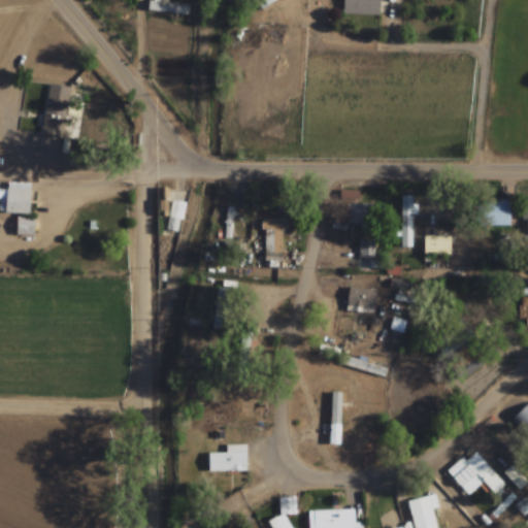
[(254,0),(262,10),(274,0),(254,0)]
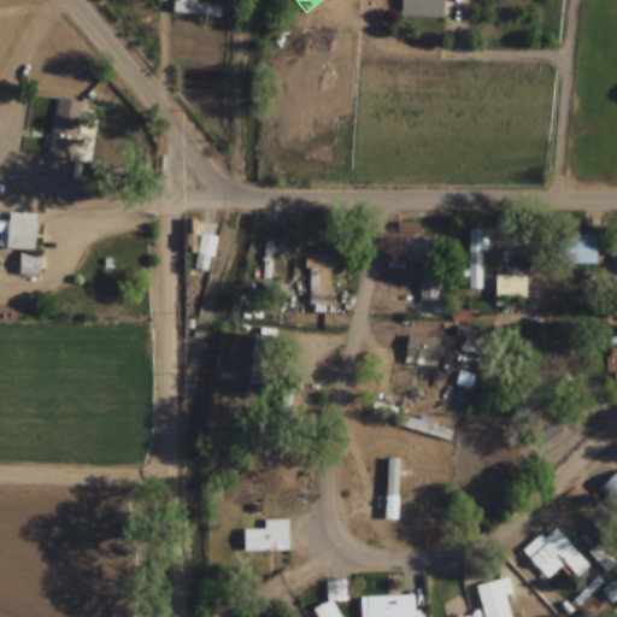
[(442,19),(442,0),(399,0),(400,19),(442,19)]
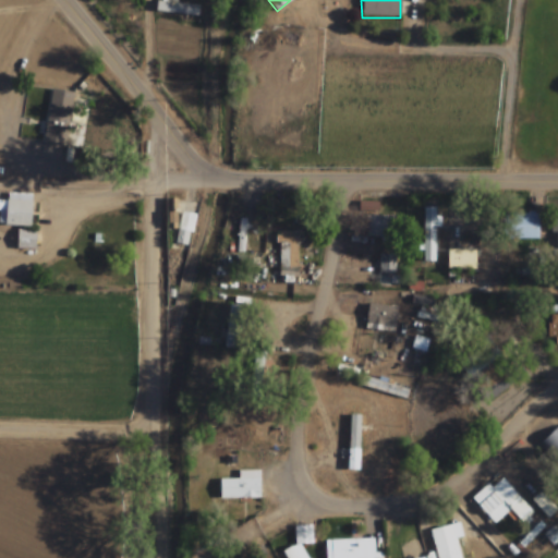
[(198,4),(156,2),(156,14),(198,16),(198,4)]
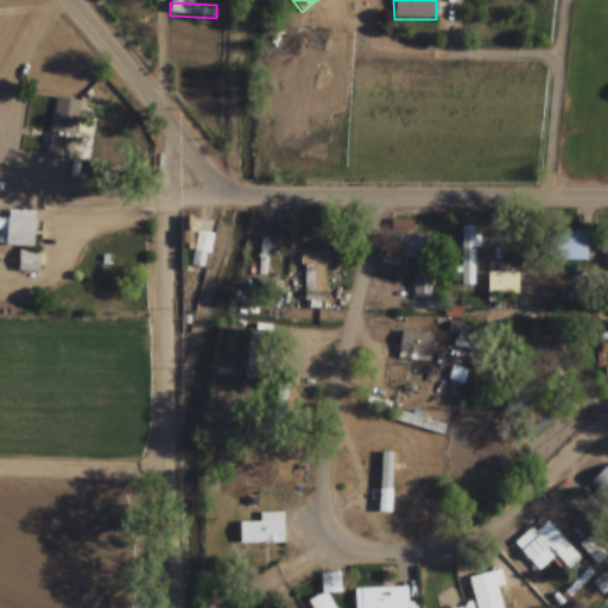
[(73,141),(50,141),(50,171),(73,171),(73,141)]
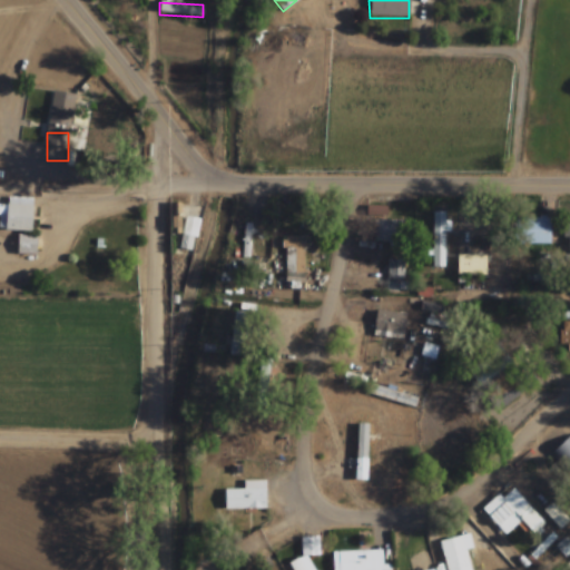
[(32,198),(8,198),(8,205),(0,205),(0,231),(32,232),(32,198)]
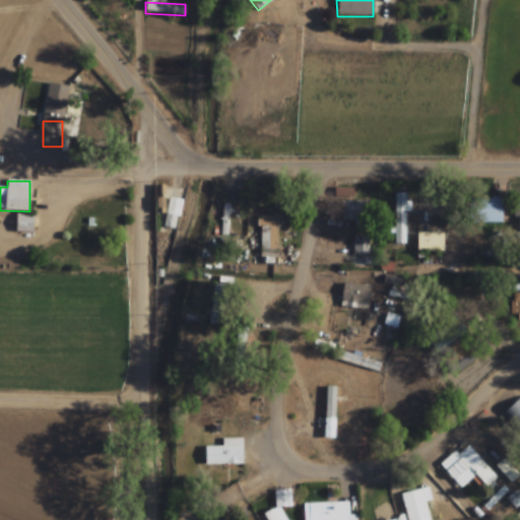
[(394,245),(408,245),(408,193),(394,193),(394,245)]
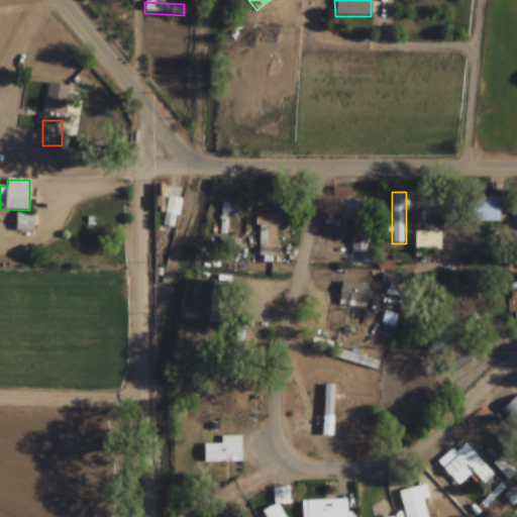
[(499,198),(470,198),(470,222),(499,222),(499,198)]
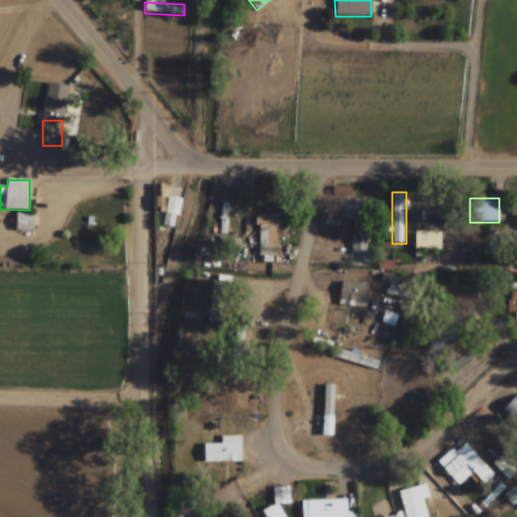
[(166,226),(175,227),(177,199),(168,199),(166,226)]
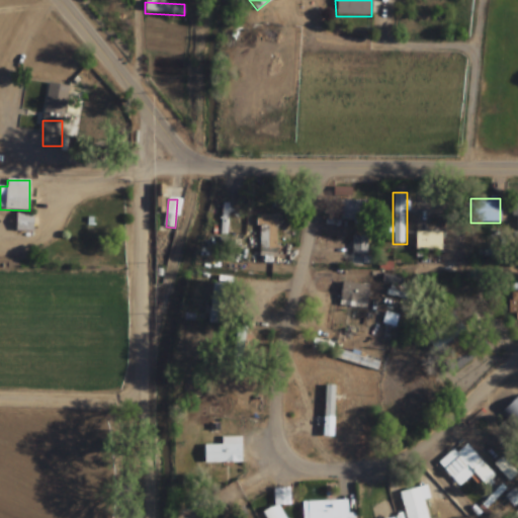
[(340,220),(365,220),(365,199),(340,199),(340,220)]
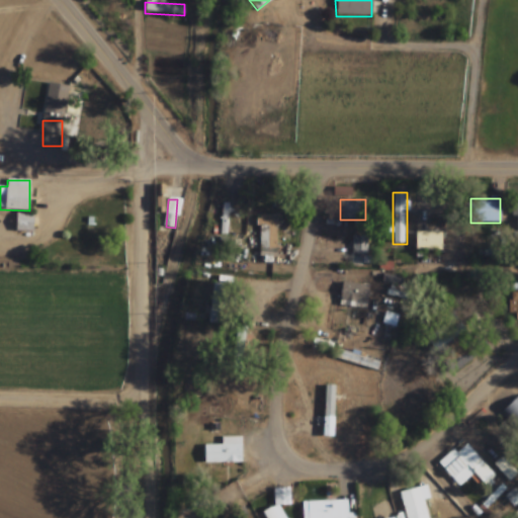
[(258,258),(279,257),(279,214),(257,214),(258,258)]
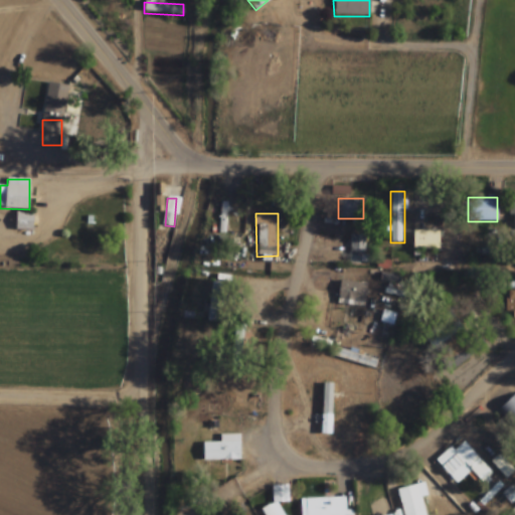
[(32,214),(15,214),(16,231),(33,231),(32,214)]
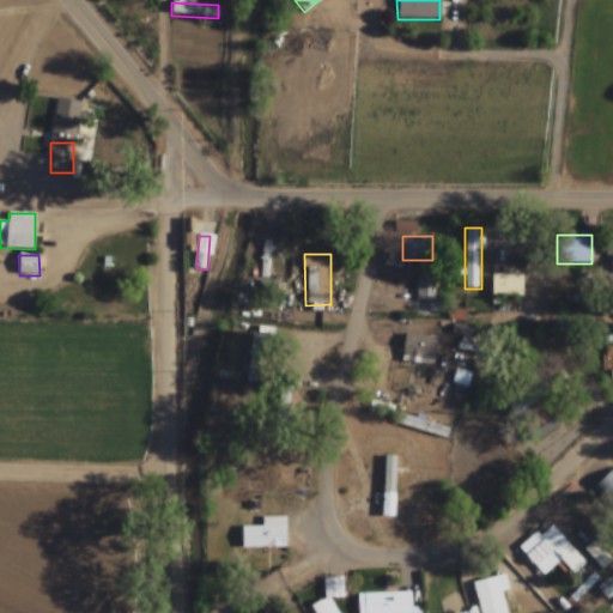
[(523,273),(491,273),(491,297),(523,297),(523,273)]
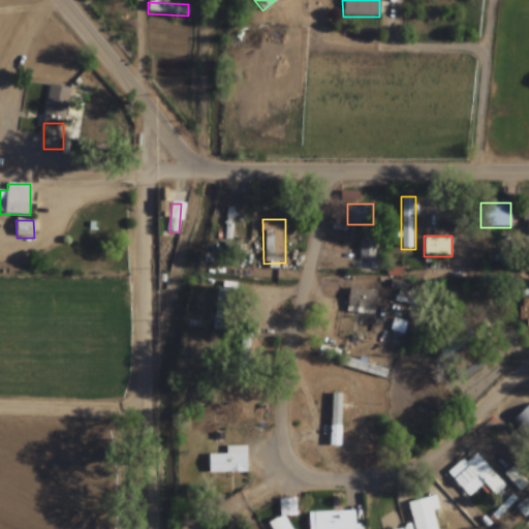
[(359,259),(375,259),(375,241),(359,241),(359,259)]
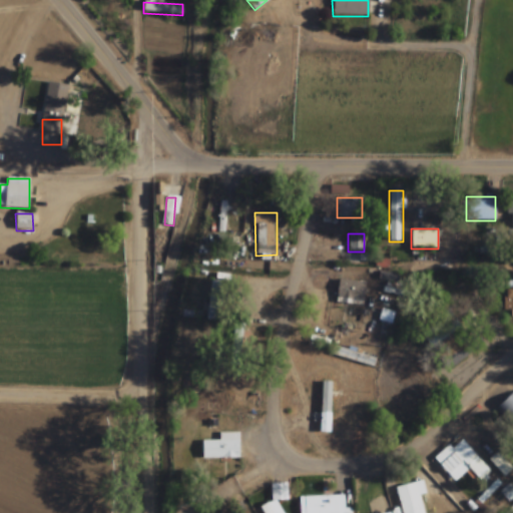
[(378,281),(398,283),(399,273),(379,271),(378,281)]
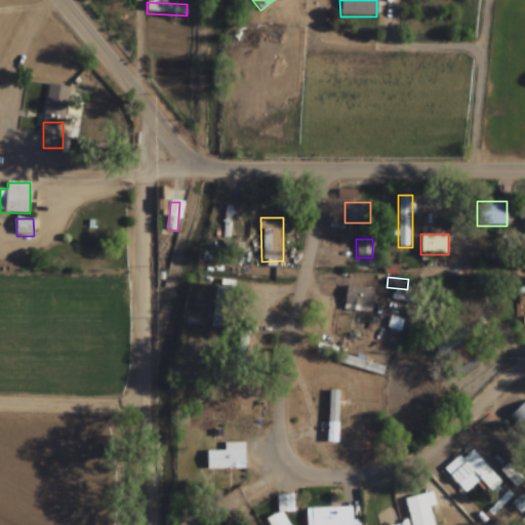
[(373,312),(373,286),(345,285),(345,311),(373,312)]
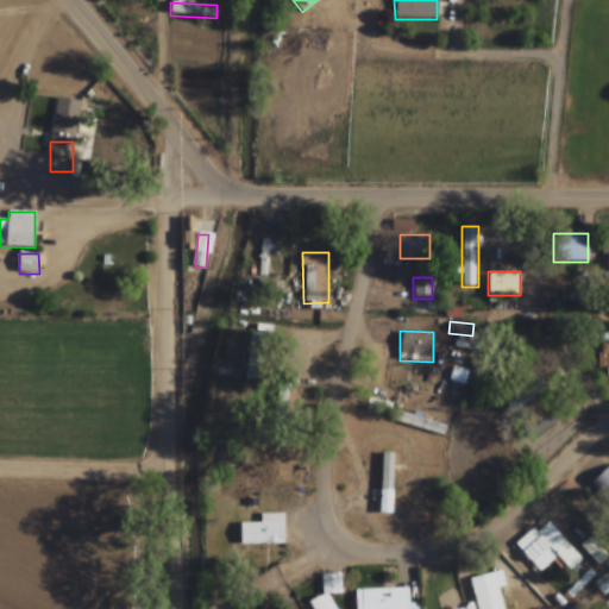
[(259,333),(246,333),(246,381),(259,381),(259,333)]
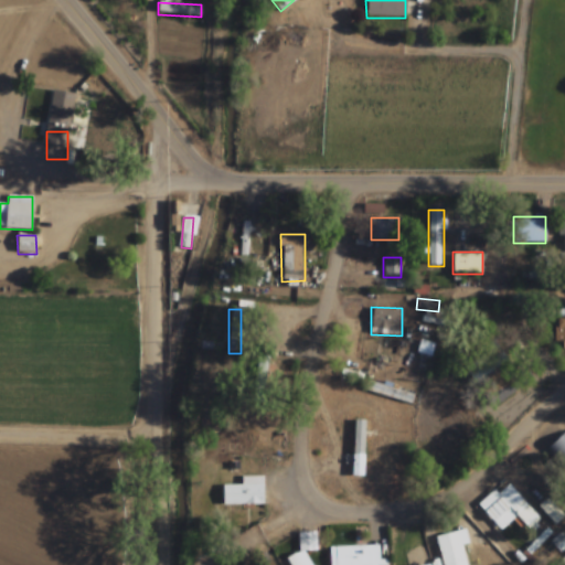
[(417,352),(430,356),(434,344),(420,340),(417,352)]
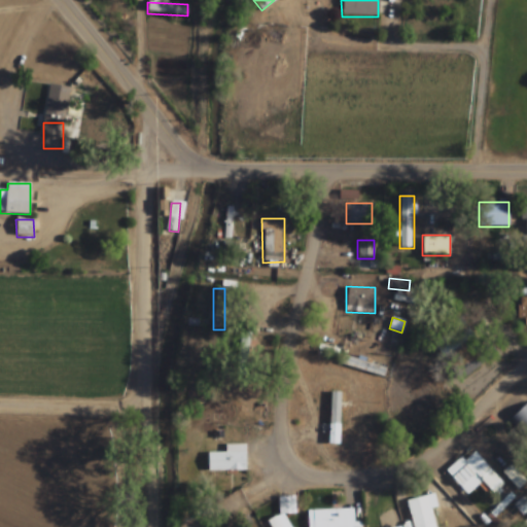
[(497,357),(490,343),(449,363),(456,378),(497,357)]
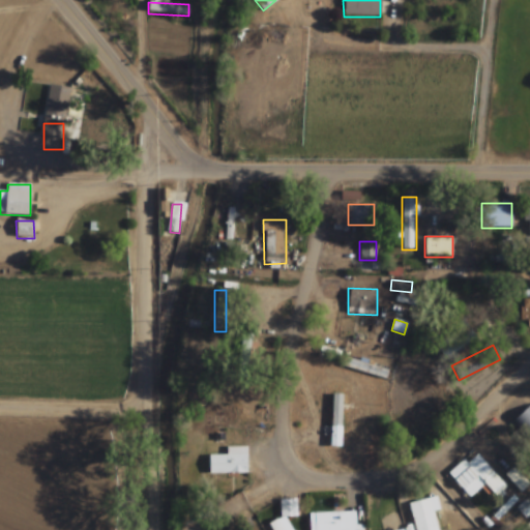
[(331,447),(342,447),(342,394),(331,394),(331,447)]
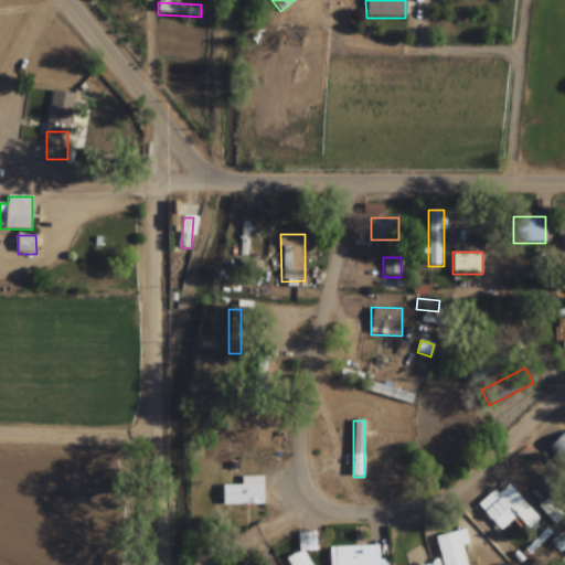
[(564,462),(564,430),(548,446),(564,462)]
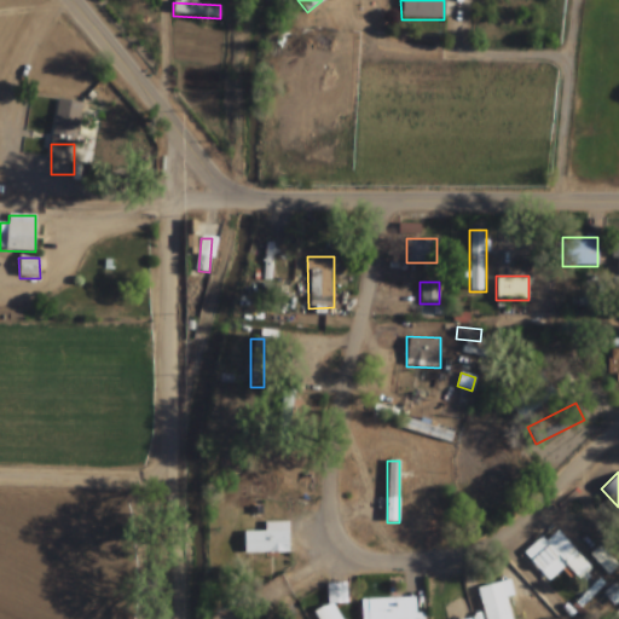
[(288,553),(288,522),(264,522),(264,534),(244,534),(244,553),(288,553)]
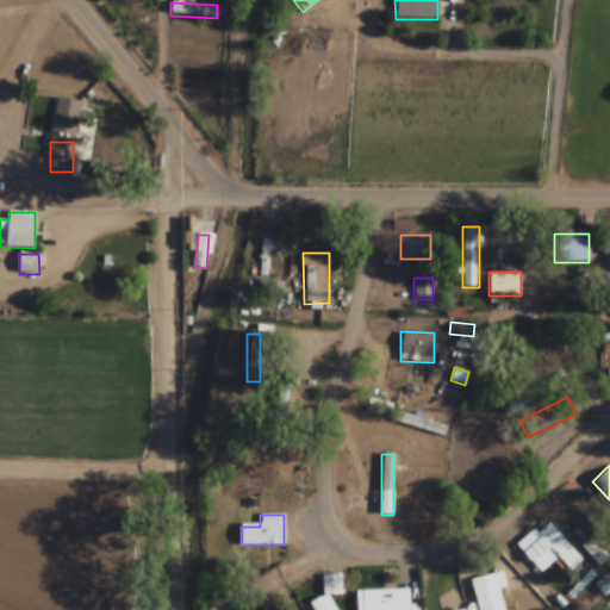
[(554,561),(567,577),(583,564),(548,520),(516,546),(537,574),(554,561)]
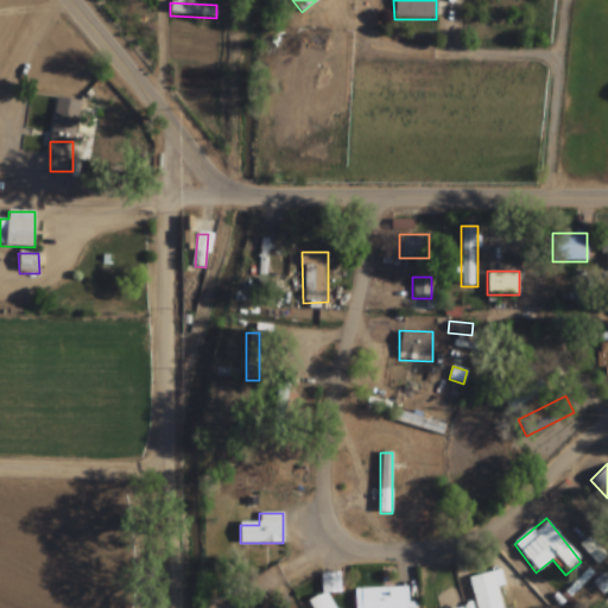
[(578,546),(596,564),(607,551),(607,545),(594,531),(578,546)]
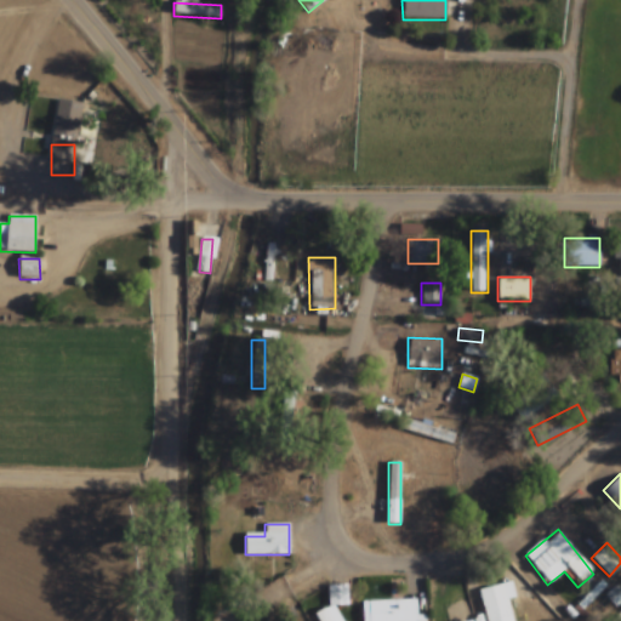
[(325,591),(331,607),(317,613),(319,620),(342,620),(337,609),(351,603),(342,582),(325,591)]
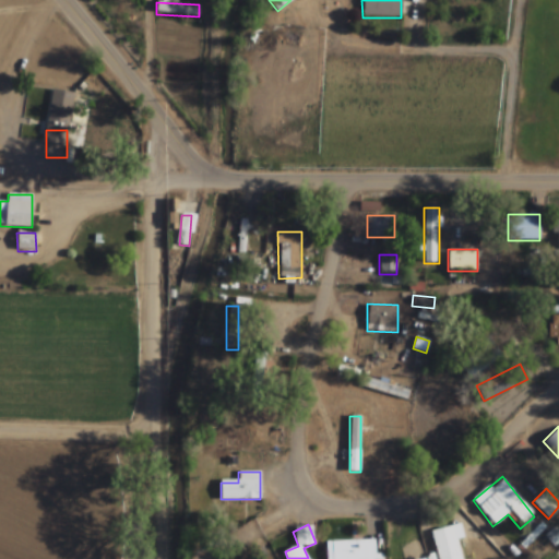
[(437,558),(460,558),(456,543),(464,542),(460,524),(430,531),(437,558)]
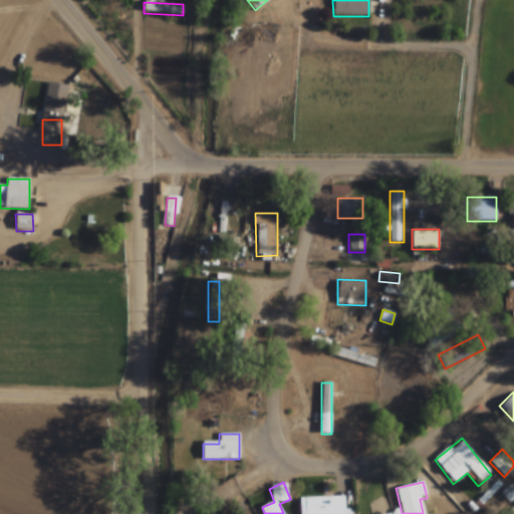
[(299,513),(344,513),(345,497),(299,497),(299,513)]
